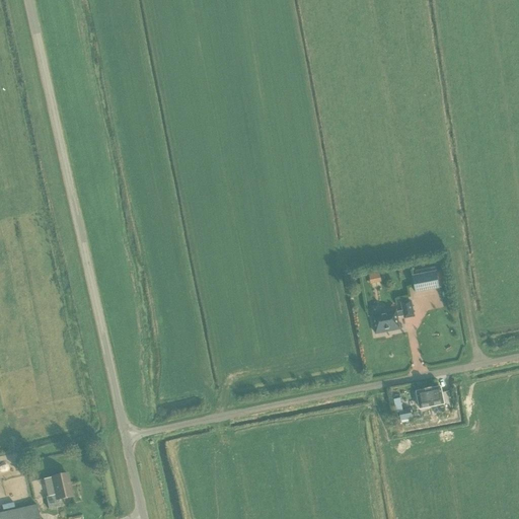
[(440,288),(436,272),(413,277),(416,293),(440,288)]
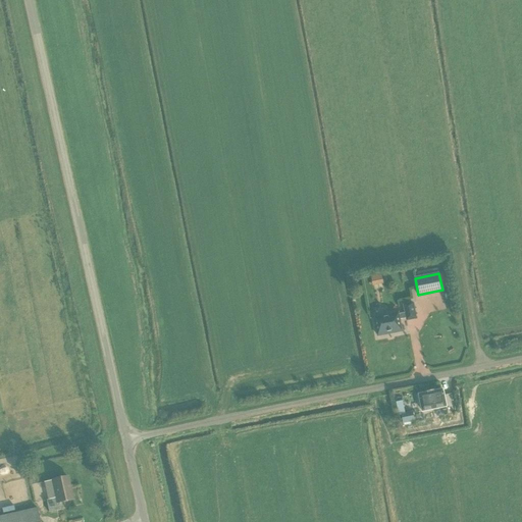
[(416,319),(413,304),(404,305),(406,313),(399,314),(399,313),(374,318),(378,335),(403,331),(400,319),(407,318),(407,320),(416,319)]
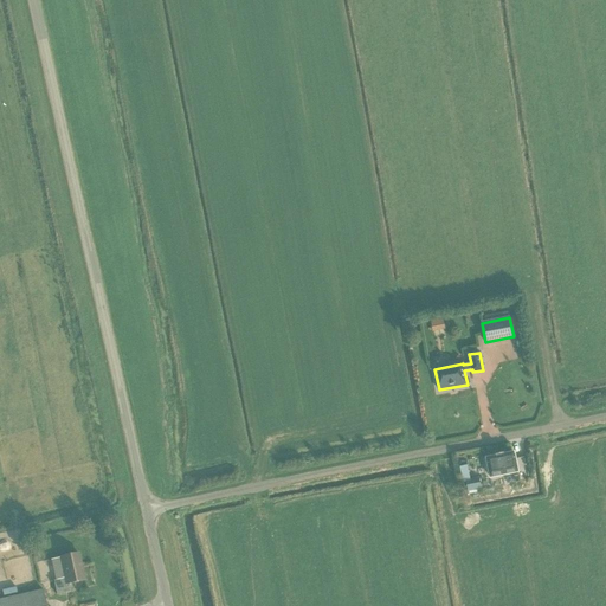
[(515,477),(511,458),(502,459),(502,458),(494,461),(484,463),(488,482),(515,477)]
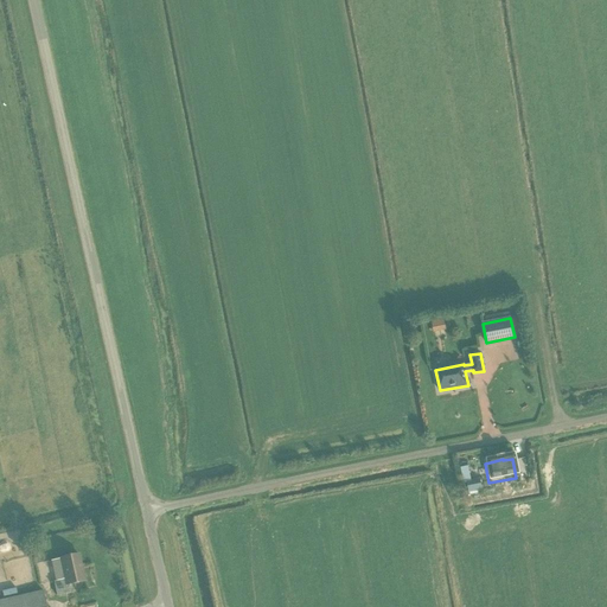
[(78,554),(61,558),(65,579),(53,582),(57,595),(71,593),(69,585),(84,581),(78,554)]
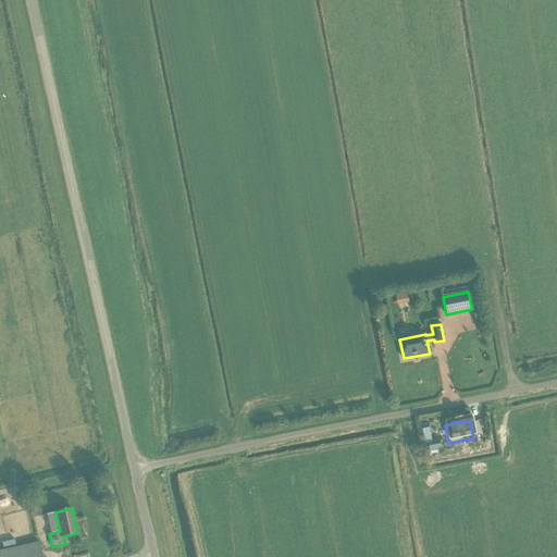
[(0,556),(42,556),(39,542),(0,551),(0,556)]
